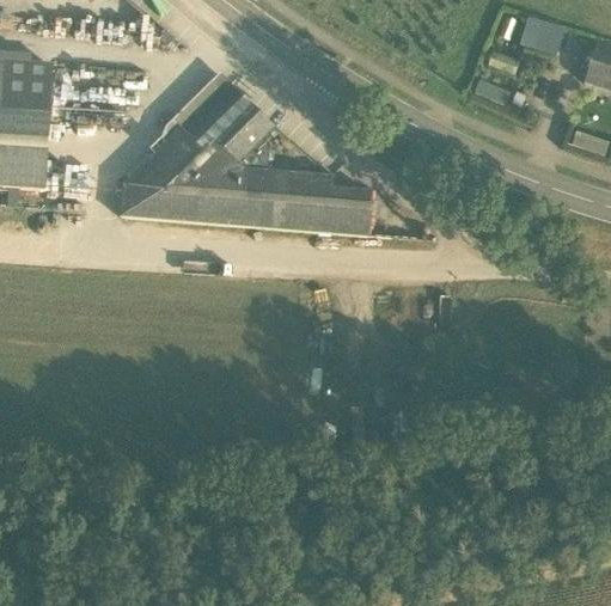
[(566,25),(527,14),(519,43),(557,54),(566,25)]
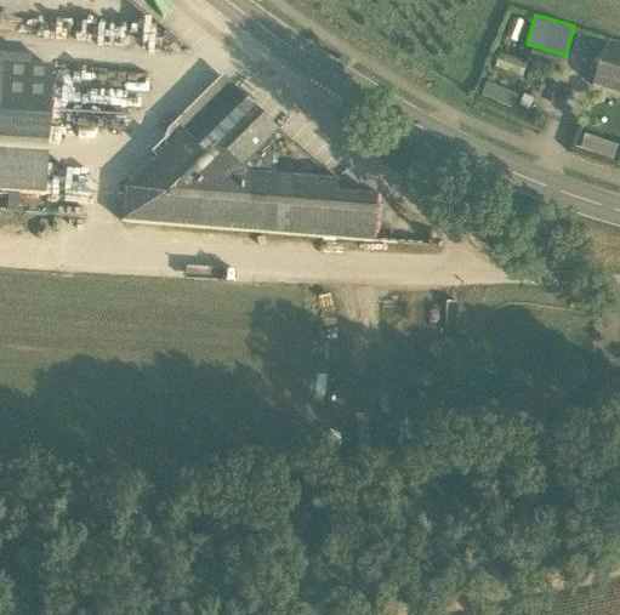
[(593,80),(619,89),(619,41),(607,36),(593,80)]
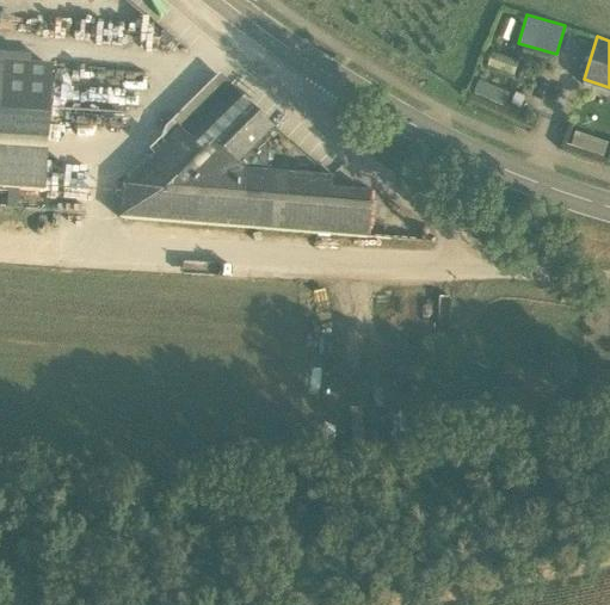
[(53,62),(0,59),(0,184),(44,187),(53,62)]
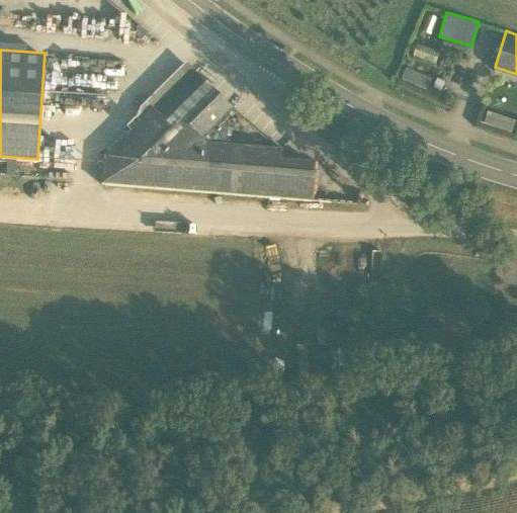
[(108,154),(104,161),(102,181),(312,198),(315,161),(281,158),(282,147),(227,143),(228,123),(221,115),(231,105),(194,68),(108,154)]
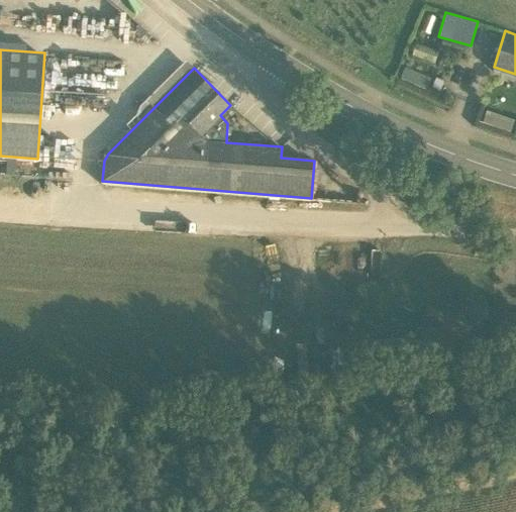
[(487,108),(483,121),(511,129),(515,117),(487,108)]
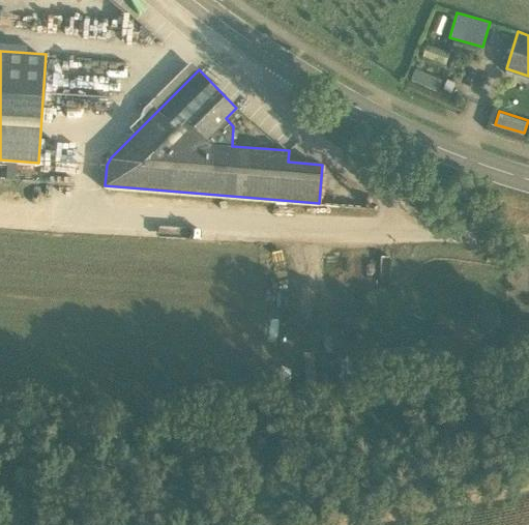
[(41,138),(41,164),(80,165),(81,139),(41,138)]
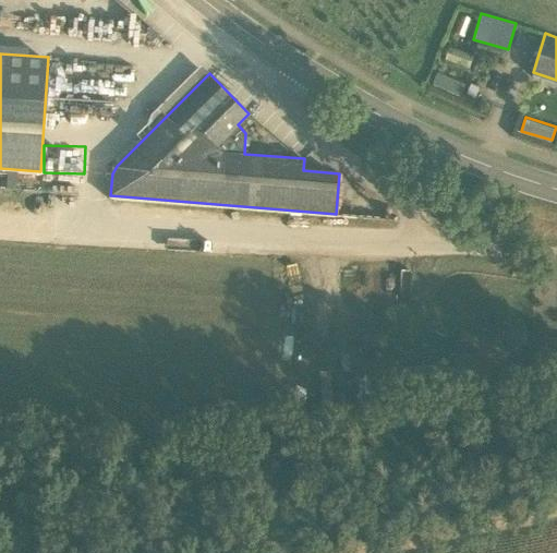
[(425,363),(406,364),(406,381),(426,380),(425,363)]
